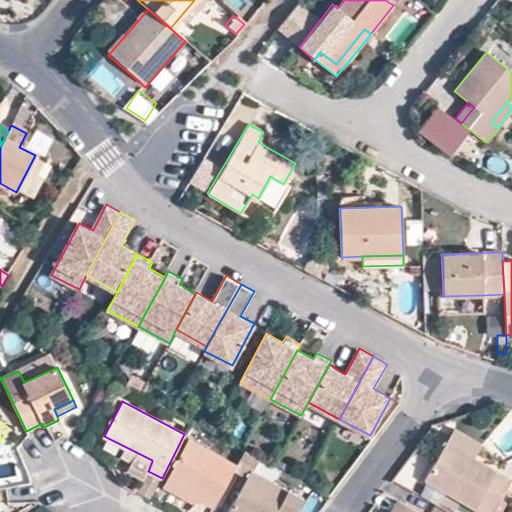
[(10,428),(9,428),(0,442),(0,453),(14,430),(10,428)]
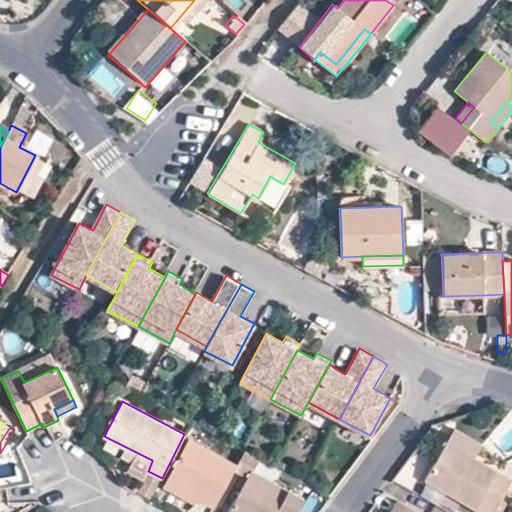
[(448,444),(475,458),(482,446),(455,431),(448,444)]
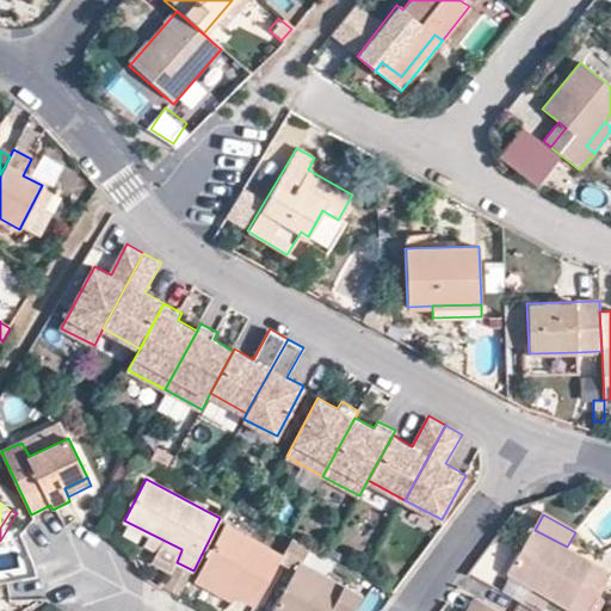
[(202,575),(238,593),(257,604),(281,557),(282,555),(224,525),(201,574),(202,575)]
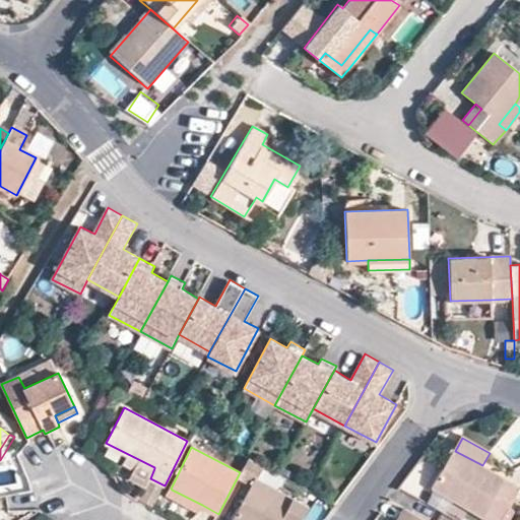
[(435,489),(491,519),(503,519),(519,489),(519,486),(482,465),(455,451),(435,489)]
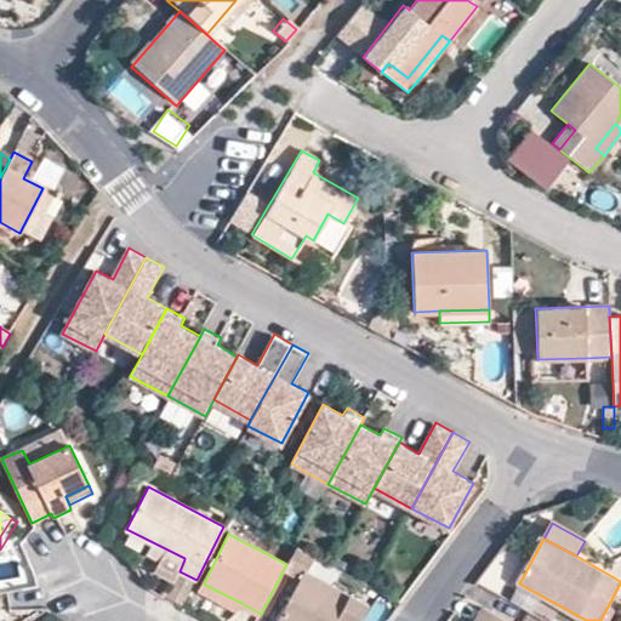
[(147,554),(180,571),(184,559),(184,558),(153,542),(153,543),(147,554)]
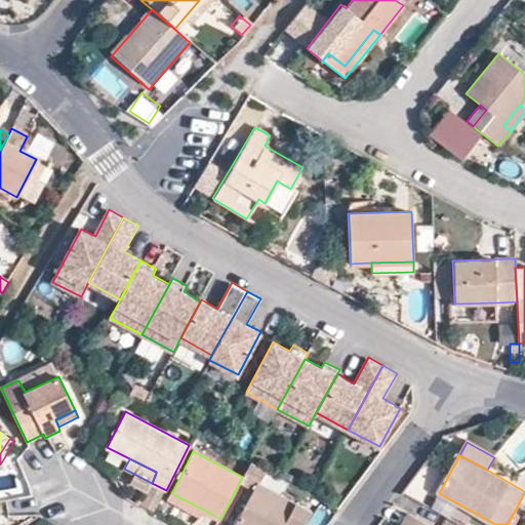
[(254,486),(256,482),(260,476),(276,484),(279,476),(250,460),(242,477),(241,479),(254,486)]
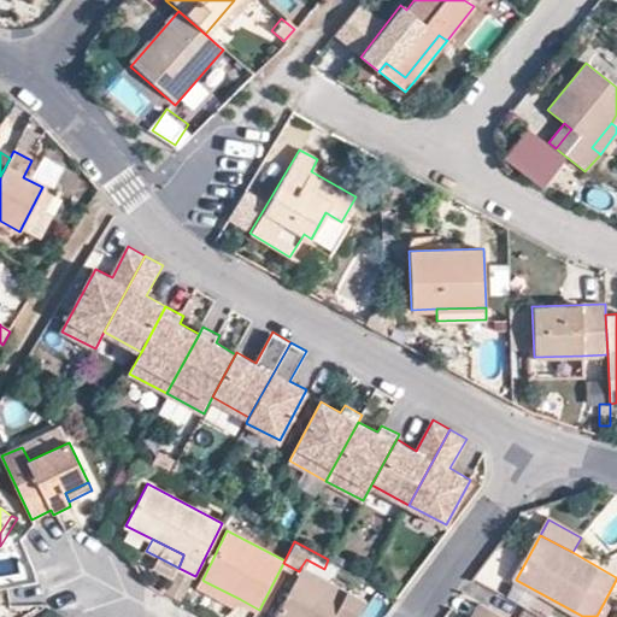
[(356,616),(365,600),(301,566),(299,571),(276,616),(356,616)]
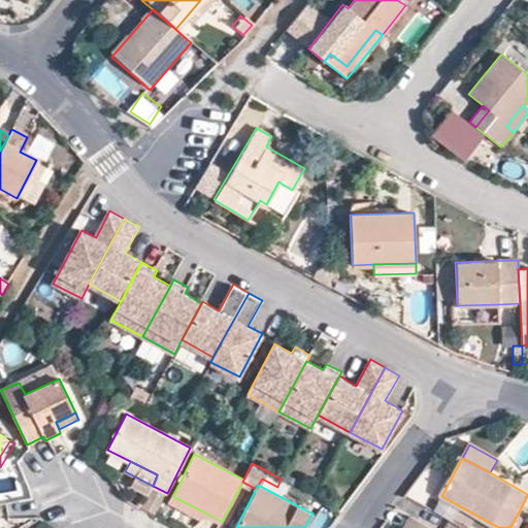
[(205,514),(205,513),(174,497),(173,496),(170,501),(203,519),(205,514)]
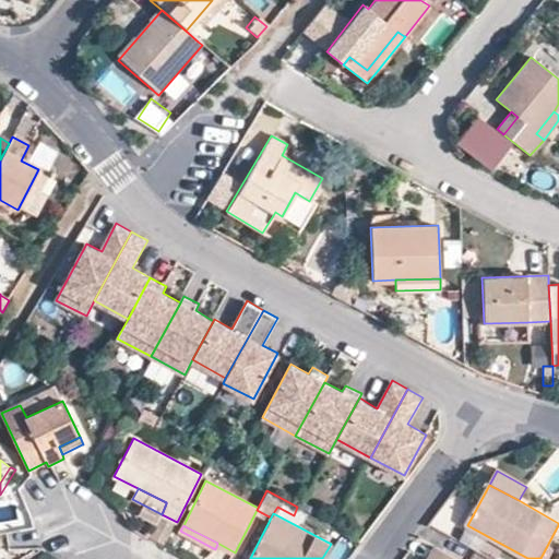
[(455,558),(439,549),(432,558),(455,558)]
